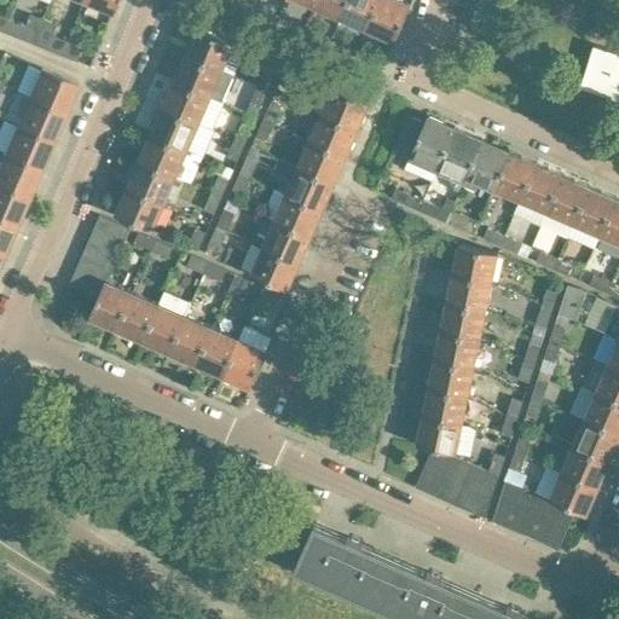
[(0,0),(0,30),(5,33),(11,18),(0,13),(0,0)]
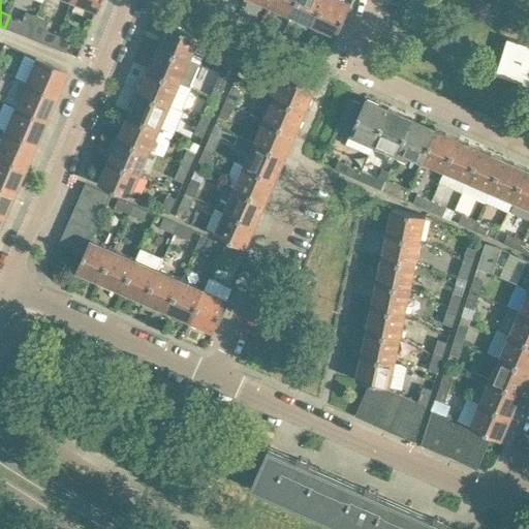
[(99,0),(70,0),(70,1),(95,10),(99,0)]
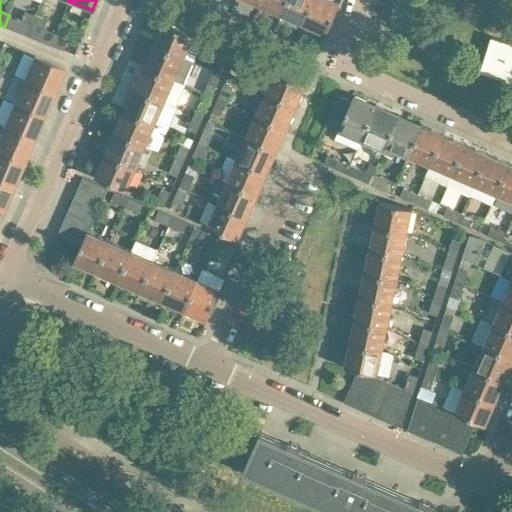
[(261,0),(260,5),(282,15),(288,0),(261,0)]
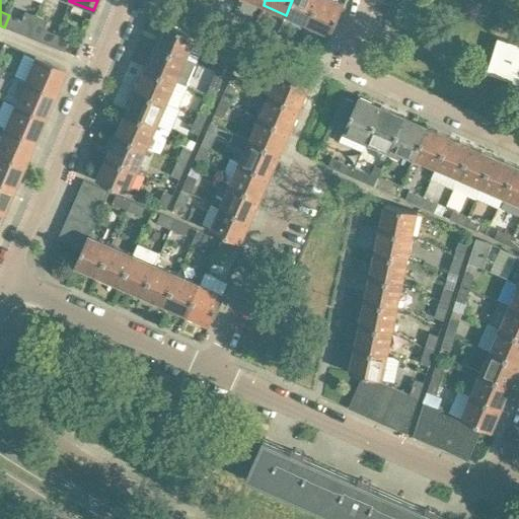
[(292,0),(286,15),(308,24),(318,0),(292,0)]
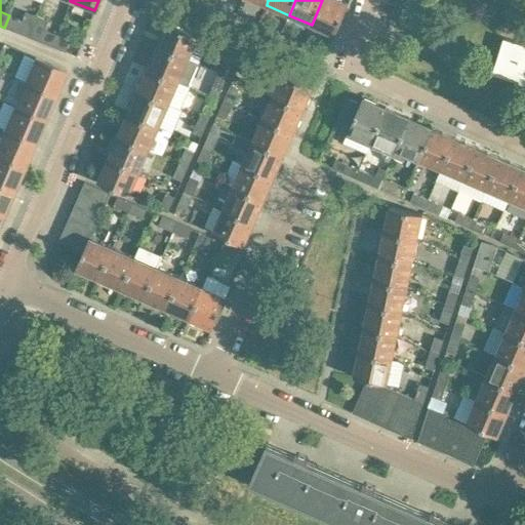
[(349,3),(340,0),(322,0),(312,25),(334,35),(349,3)]
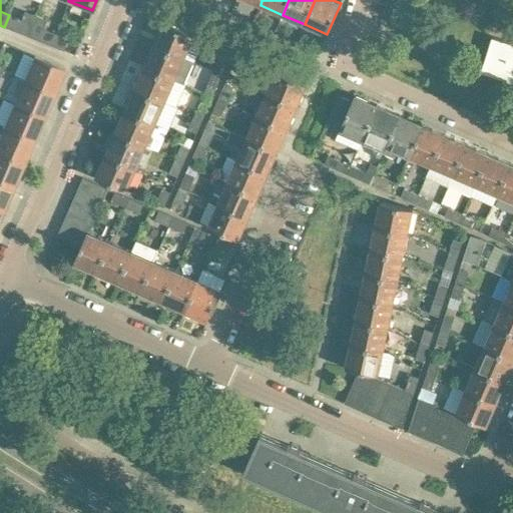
[(9,15),(4,27),(16,31),(20,20),(9,15)]
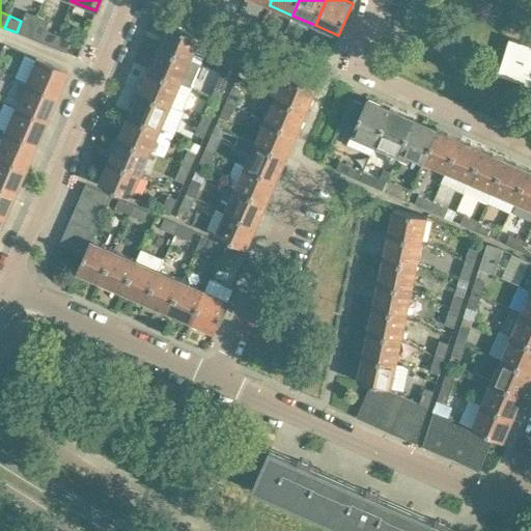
[(169,22),(159,45),(191,59),(201,36),(169,22)]
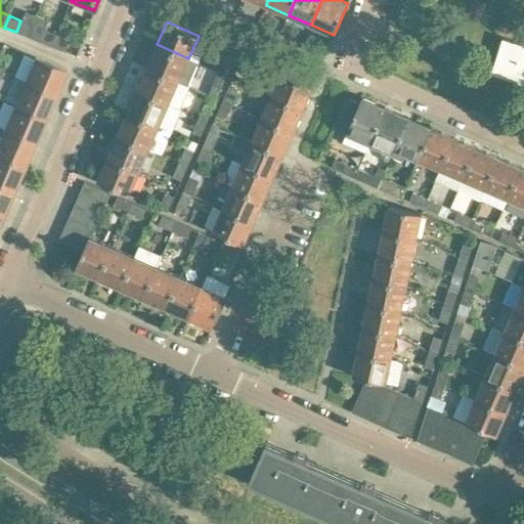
[(43,30),(39,41),(51,46),(56,35),(43,30)]
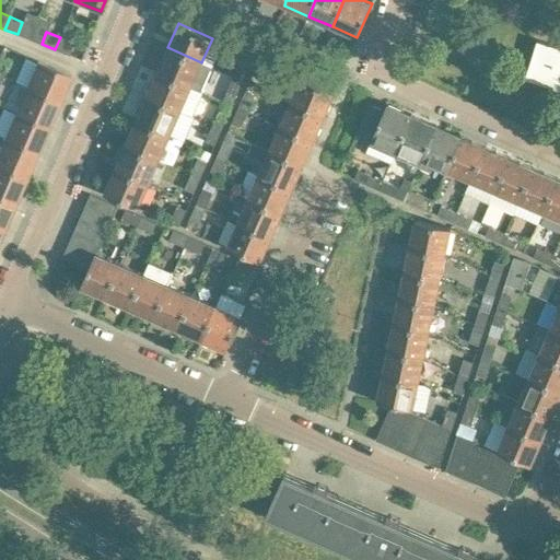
[(60,37),(55,49),(69,55),(73,43),(60,37)]
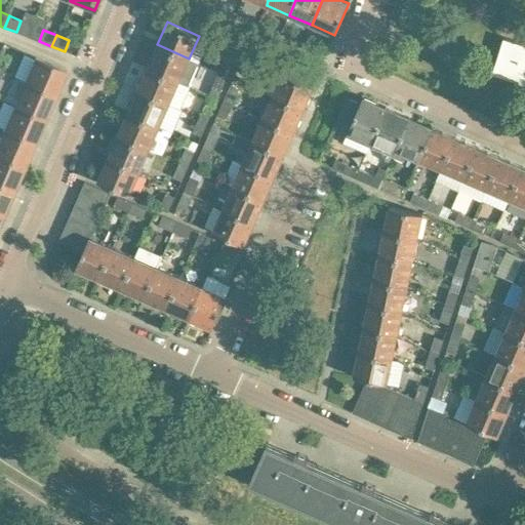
[(524,44),(503,38),(499,51),(492,74),(524,83),(524,44)]
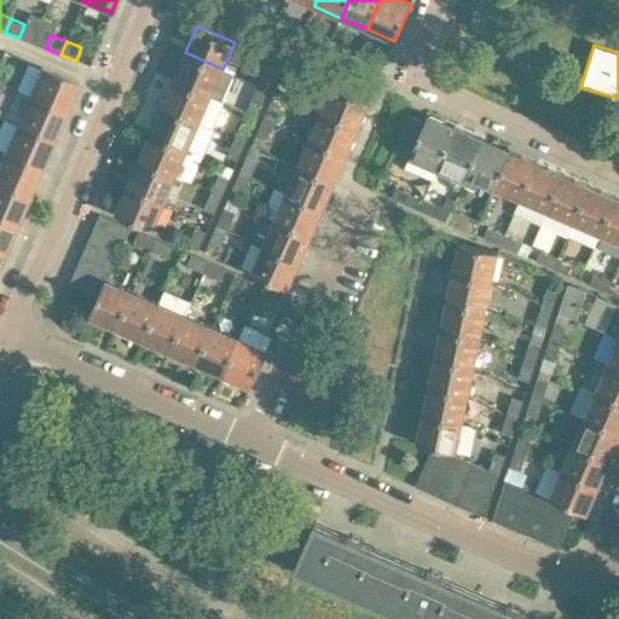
[(185,52),(174,80),(223,100),(233,74),(223,69),(185,52)]
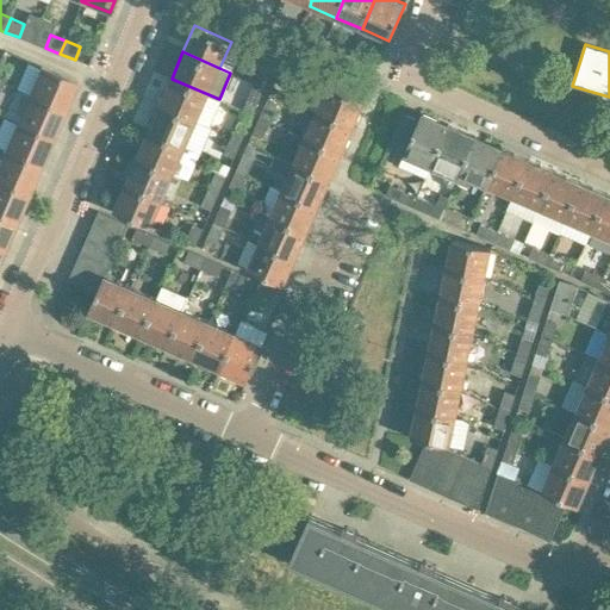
[(0,61),(0,80),(4,82),(11,66),(0,61)]
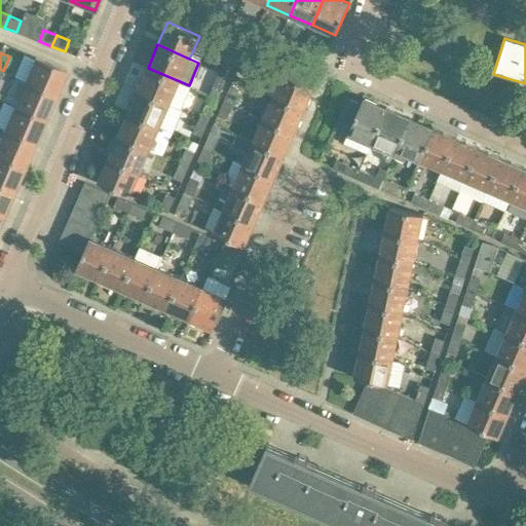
[(243,55),(239,64),(237,70),(246,74),(252,60),(253,59),(243,55)]
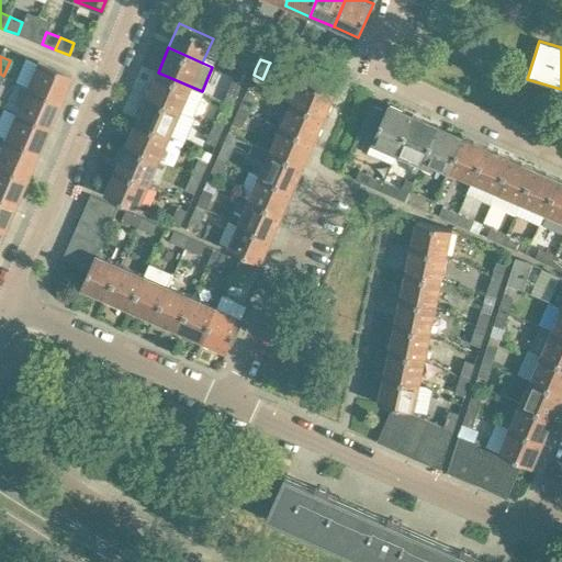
[(26,87),(59,101),(70,76),(37,60),(26,87)]
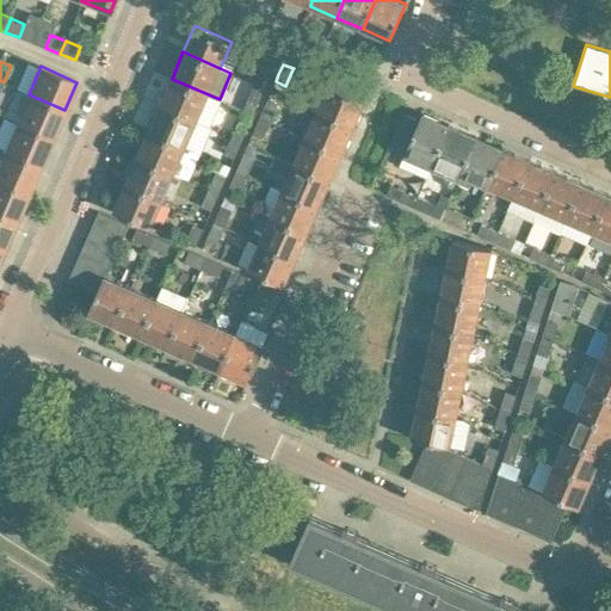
[(261,67),(254,84),(265,88),(272,72),(261,67)]
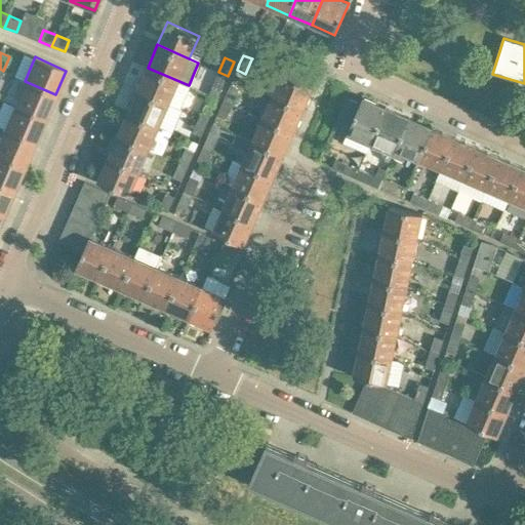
[(148,68),(137,90),(180,109),(190,86),(189,85),(148,68)]
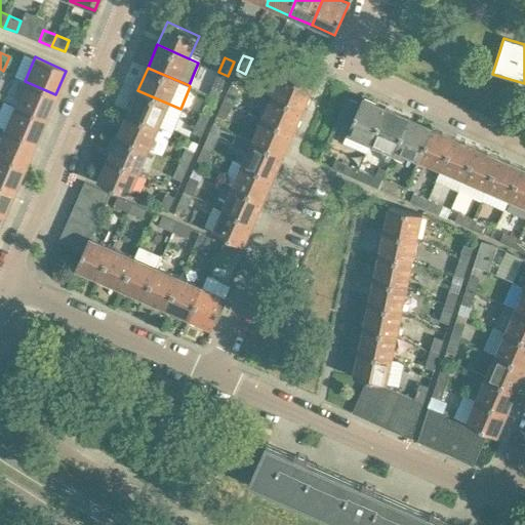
[(221,90),(228,76),(218,72),(212,86),(221,90)]
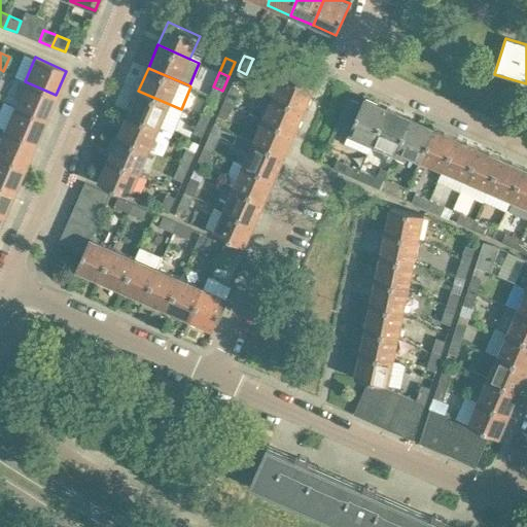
[(273,96),(305,109),(315,86),(283,72),(273,96)]
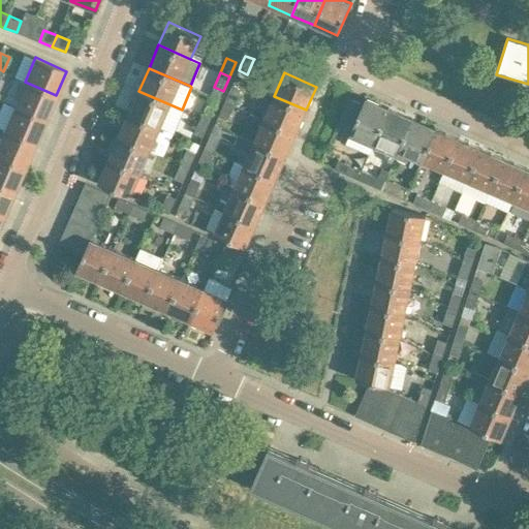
[(14,105),(45,119),(56,95),(25,82),(14,105)]
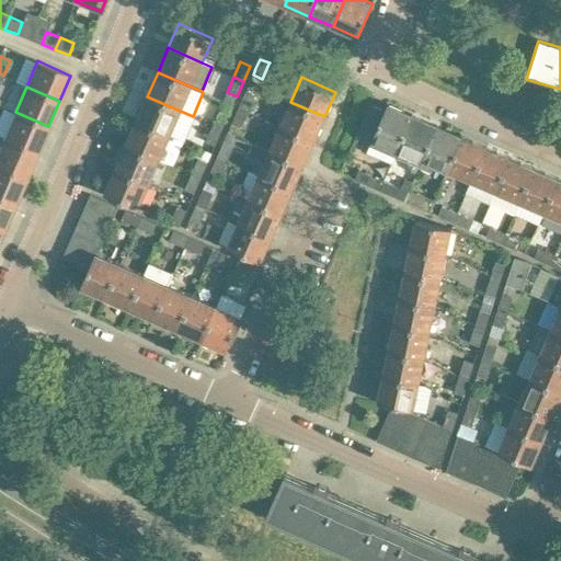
[(239,107),(249,112),(255,98),(245,93),(239,107)]
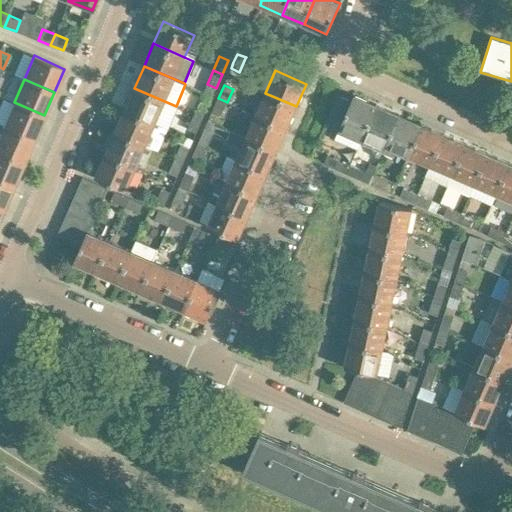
[(134,88),(124,110),(155,123),(168,129),(177,107),(176,106),(134,88)]
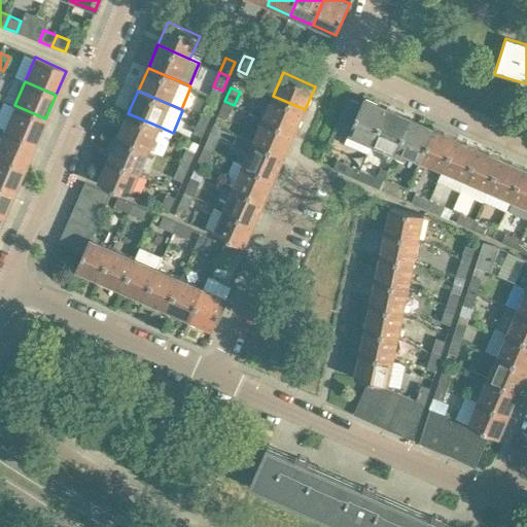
[(264,118),(295,132),(305,109),(273,96),(264,118)]
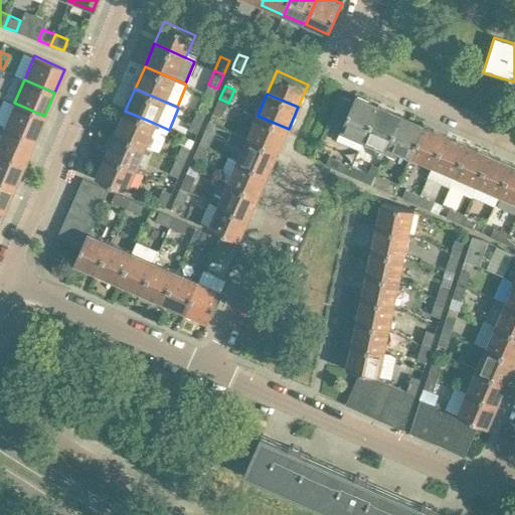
[(356,96),(341,131),(363,140),(378,105),(356,96)]
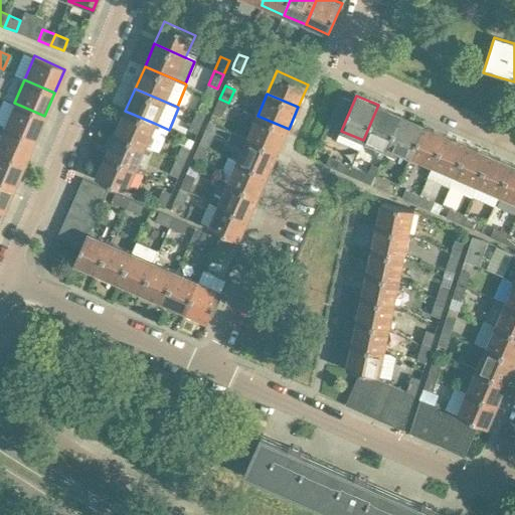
[(222,117),(228,103),(219,99),(213,113),(222,117)]
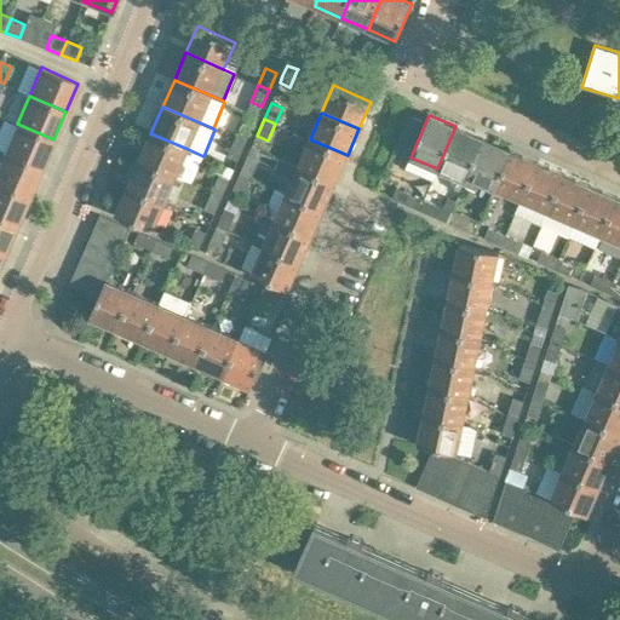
[(242,121),(235,138),(246,143),(253,126),(242,121)]
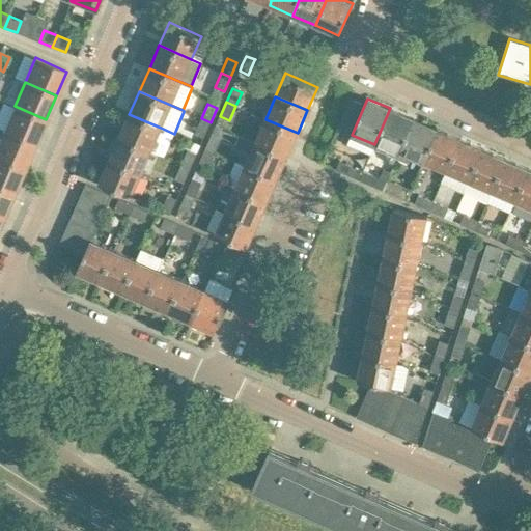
[(15,106),(3,130),(35,144),(46,119),(15,106)]
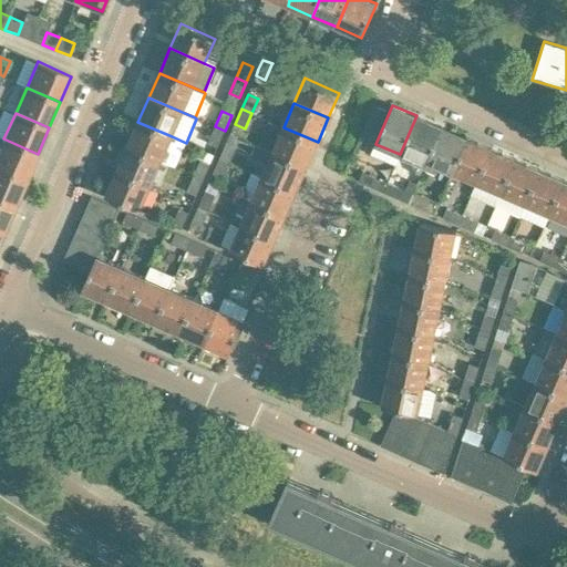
[(416,115),(400,154),(414,161),(413,165),(416,174),(421,175),(425,165),(441,126),(416,115)]
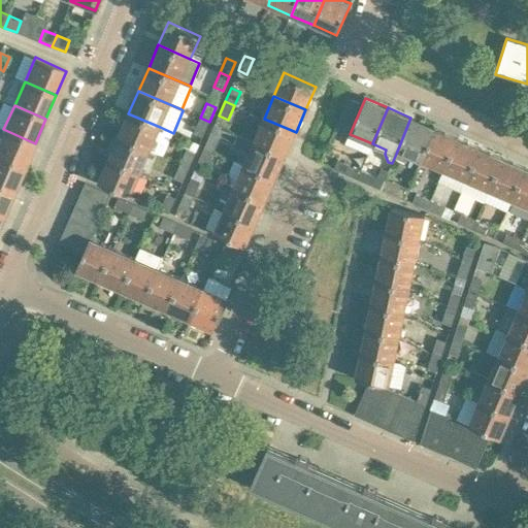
[(119,136),(150,151),(160,127),(128,113),(119,136)]
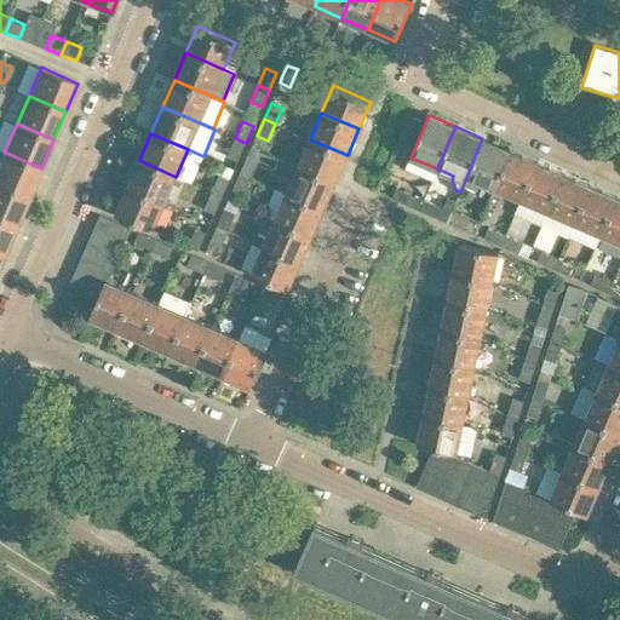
[(235,138),(228,155),(239,160),(246,143),(235,138)]
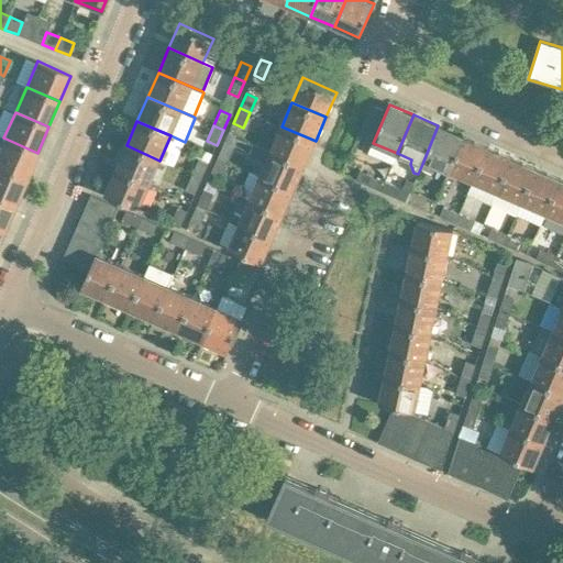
[(438,125),(422,164),(433,169),(435,165),(448,170),(463,136),(449,130),(438,125)]
